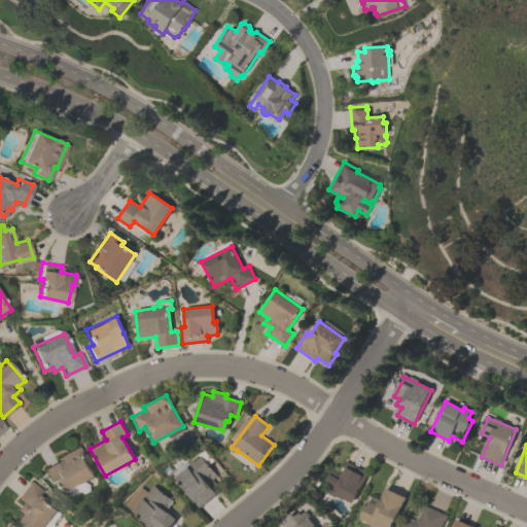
[(51,481),(44,468),(58,460),(57,458),(77,446),(94,476),(66,492),(58,478),(51,481)]
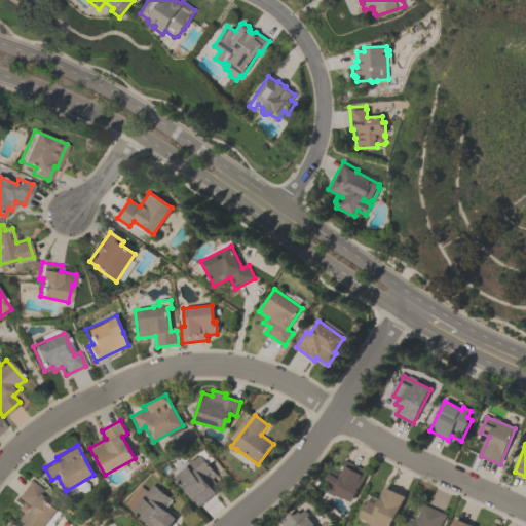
[(208,483),(217,493),(200,506),(175,477),(190,463),(189,462),(193,459),(194,460),(200,455),(218,475),(208,483)]
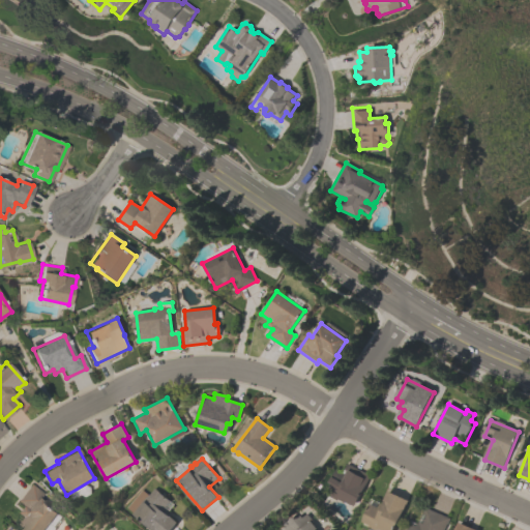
[(350,467),(370,477),(354,507),(329,494),(333,486),(329,482),(336,470),(346,475),(350,467)]
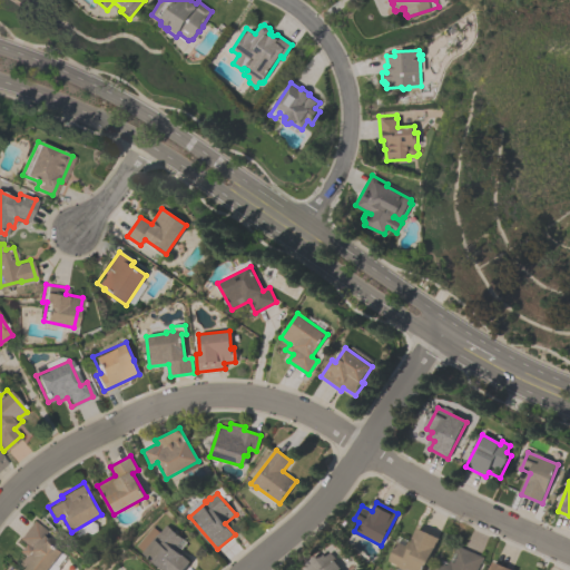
[(47,569),(26,569),(17,562),(23,554),(18,551),(25,543),(18,538),(32,520),(46,530),(41,536),(62,552),(47,569)]
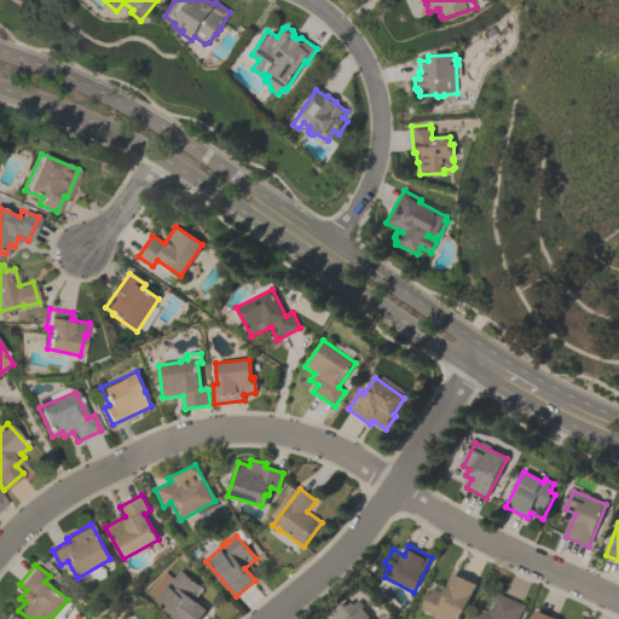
[(150,593),(167,573),(174,579),(181,571),(200,585),(192,594),(196,597),(195,599),(208,609),(200,618),(179,618),(157,601),(158,600),(150,593)]
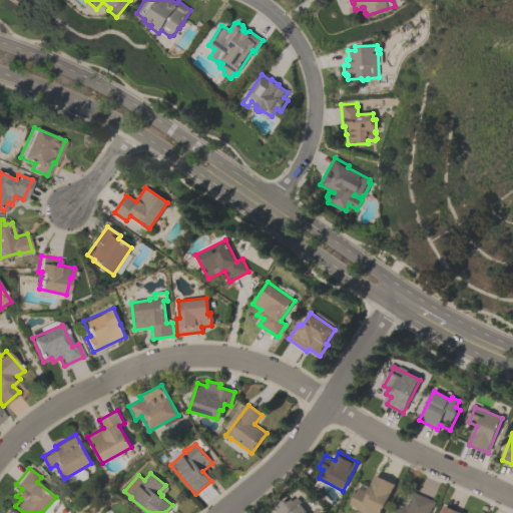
[(395,484),(381,512),(364,512),(356,509),(357,508),(349,504),(357,487),(365,491),(367,486),(369,487),(375,475),(395,484)]
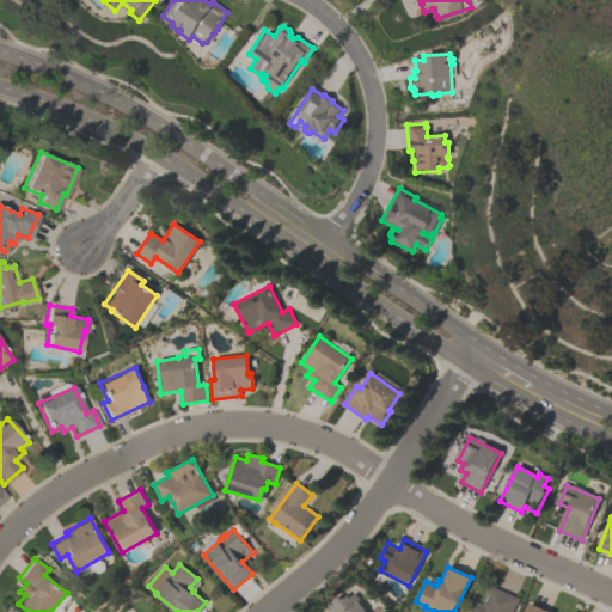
[(519,598),(512,611),(469,611),(473,604),(479,607),(481,604),(482,604),(483,603),(488,605),(493,595),(487,593),(490,586),(519,598)]
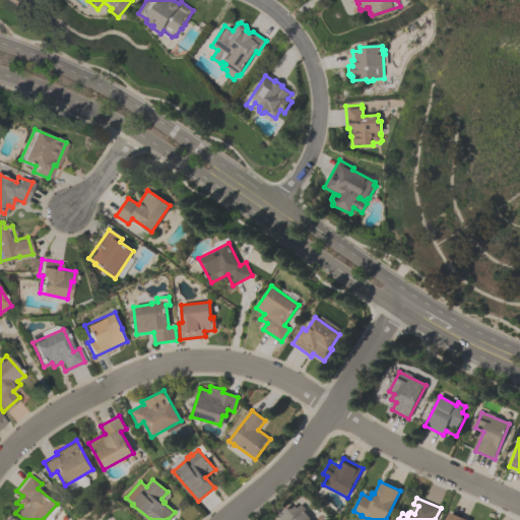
[(312,519),(281,519),(277,515),(287,507),(289,510),(295,506),(297,508),(303,504),(308,511),(307,512),(312,519)]
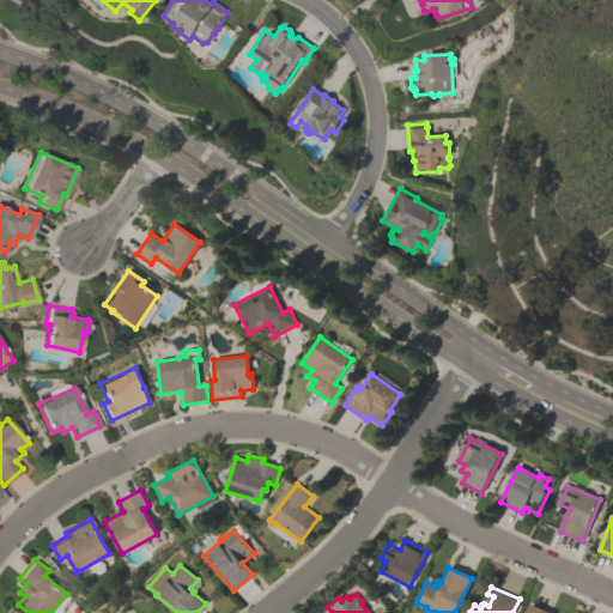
All buildings are outlined.
